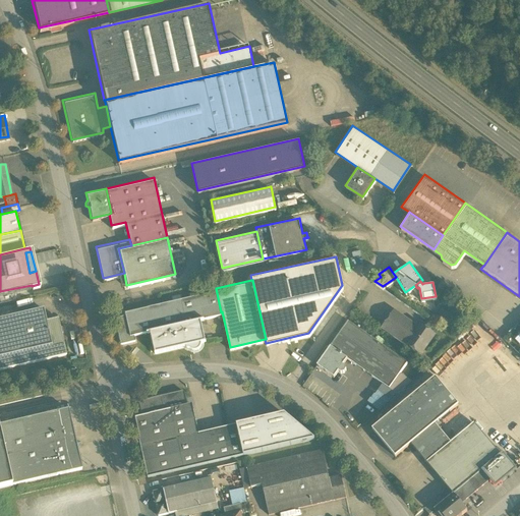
[(0,293),(32,286),(32,285),(0,291),(0,293)]
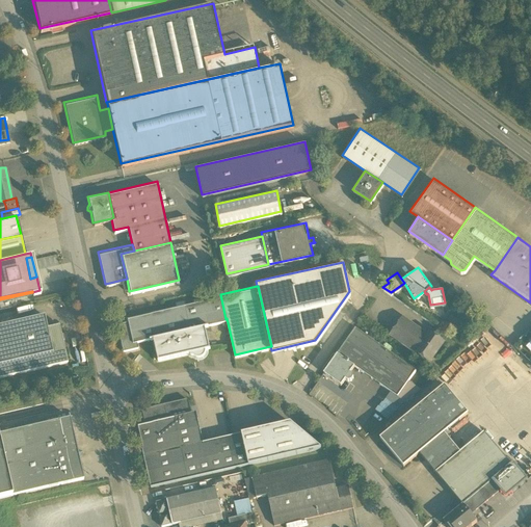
[(208,322),(226,319),(220,294),(126,316),(127,318),(115,321),(122,348),(137,344),(135,339),(150,336),(150,337),(153,336),(157,358),(189,350),(190,352),(193,352),(194,353),(200,354),(204,352),(205,347),(210,346),(205,324),(208,323),(208,322)]
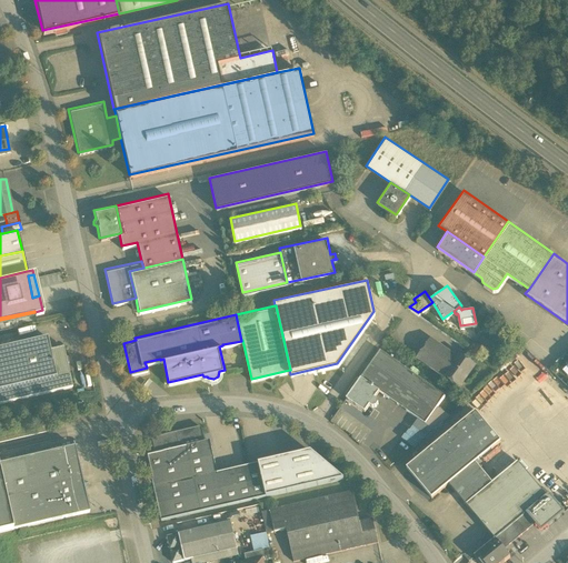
[(397,340),(412,351),(420,341),(405,330),(397,340)]
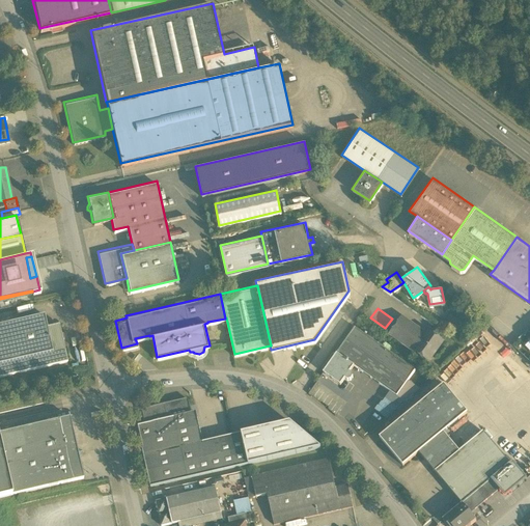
[(0,360),(51,349),(46,323),(43,311),(0,321),(0,360)]
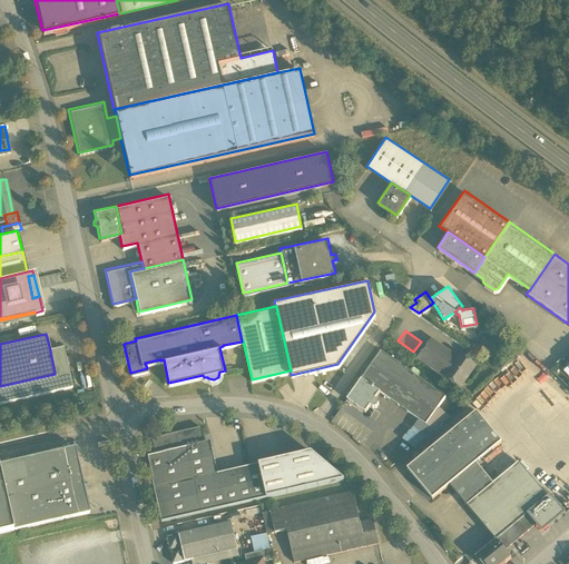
[(418,355),(444,374),(458,355),(431,336),(418,355)]
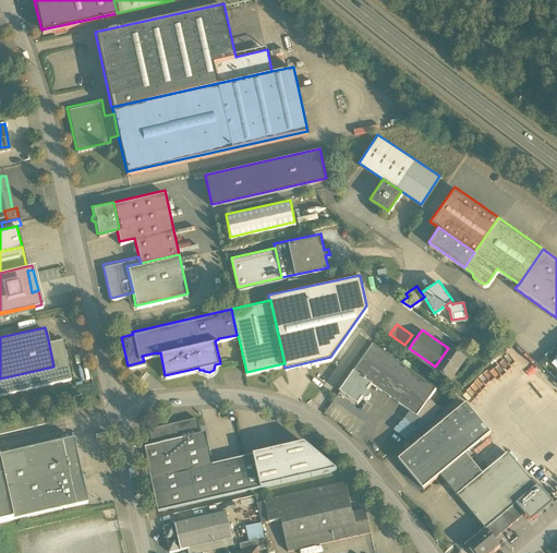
[(61,337),(48,339),(53,367),(0,379),(0,392),(70,376),(61,337)]
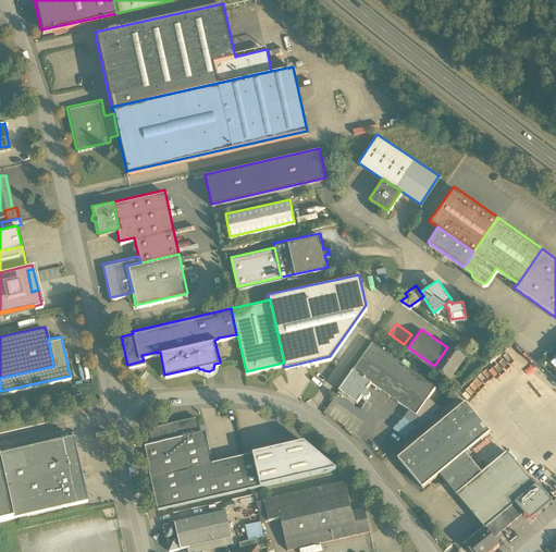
[(375,343),(385,350),(390,344),(380,338),(375,343)]
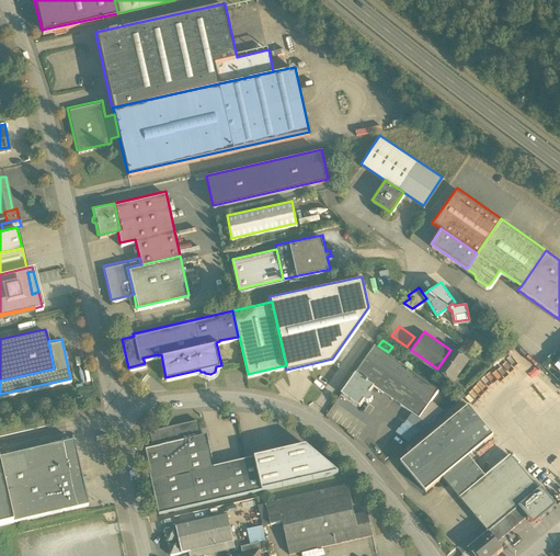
[(374,342),(355,370),(373,383),(390,395),(410,367),(388,352),(378,345),(374,342)]
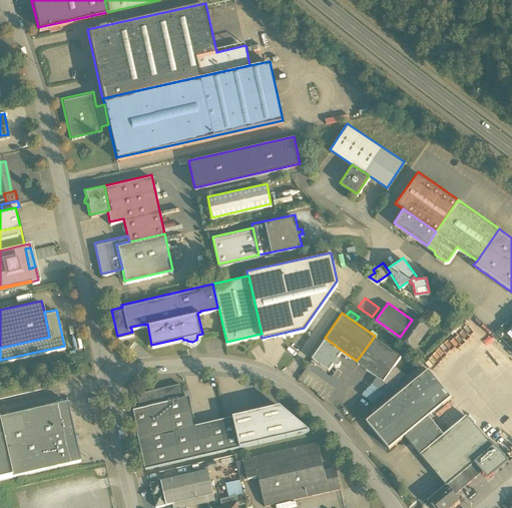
[(401,337),(413,345),(426,326),(414,317),(412,320),(400,337),(401,337)]
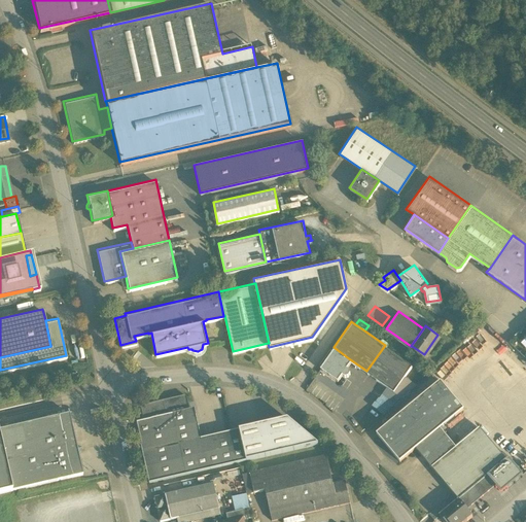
[(366,371),(393,388),(404,374),(411,362),(385,345),(366,371)]
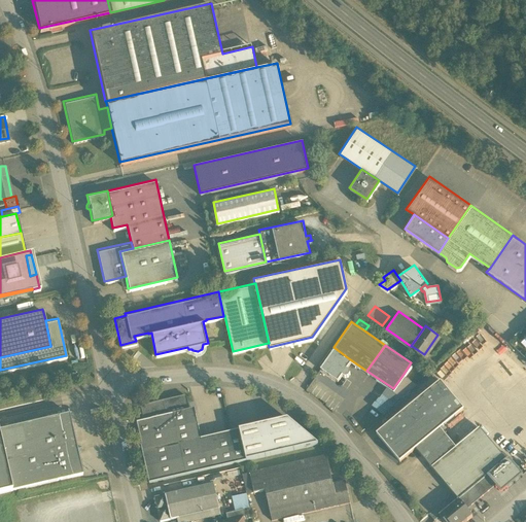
[(346,366),(350,359),(334,347),(320,367),(337,378),(342,372),(344,374),(347,373),(349,370),(349,367),(346,366)]
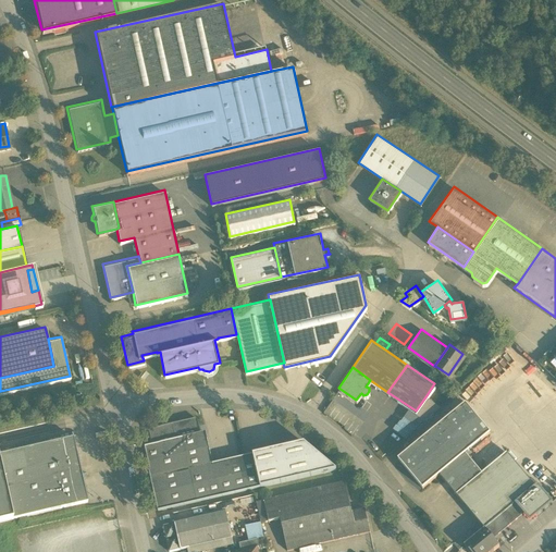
[(427,395),(416,411),(424,417),(439,403),(427,395)]
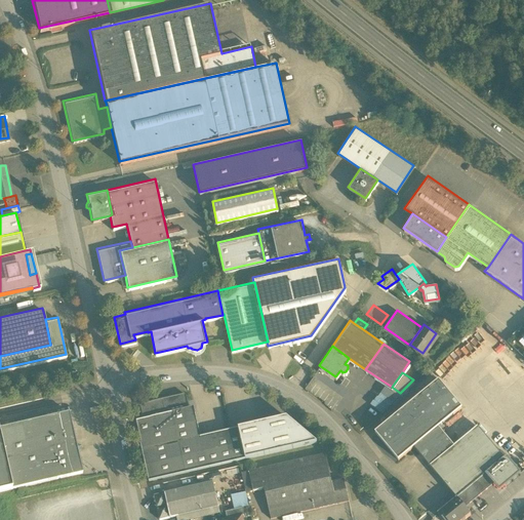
[(397,456),(413,443),(437,423),(460,403),(438,375),(374,429),(397,456)]
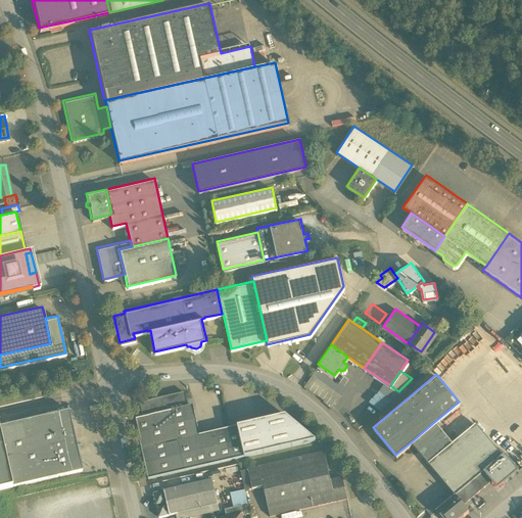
[(160,393),(160,394),(161,394),(164,408),(171,407),(186,403),(187,402),(184,389),(183,388),(160,393)]
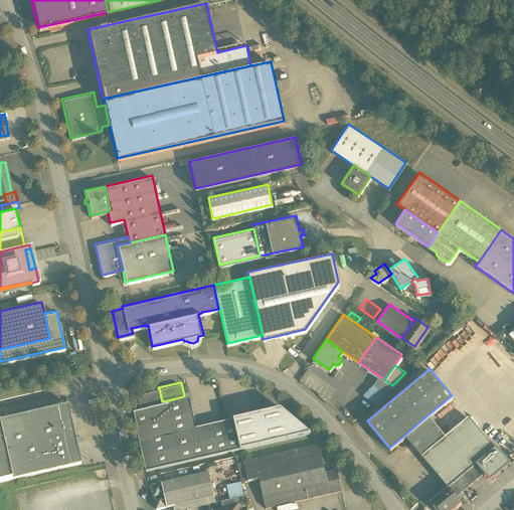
[(139,406),(162,401),(159,388),(158,388),(157,387),(137,392),(136,393),(139,406)]
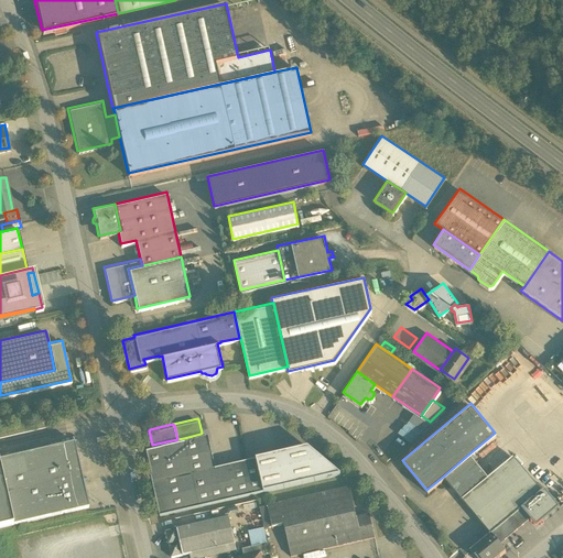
[(184,438),(191,470),(212,466),(210,462),(213,462),(207,436),(205,437),(202,435),(201,434),(184,438)]
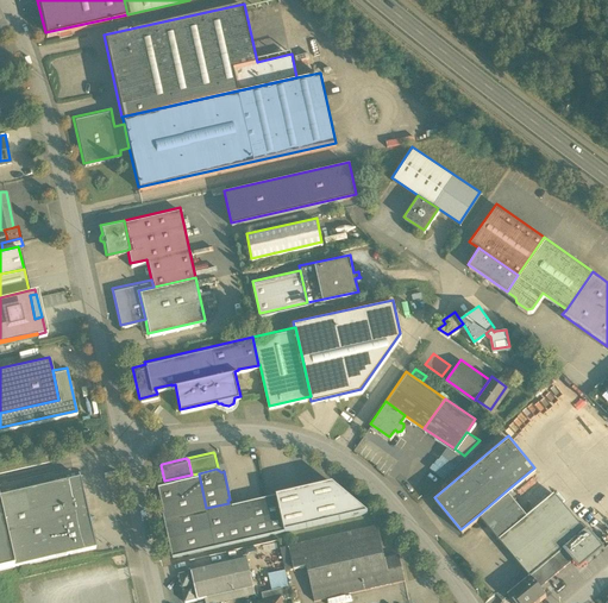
[(79,473),(0,491),(0,565),(12,563),(94,544),(88,517),(91,517),(93,513),(88,510),(87,512),(79,473)]
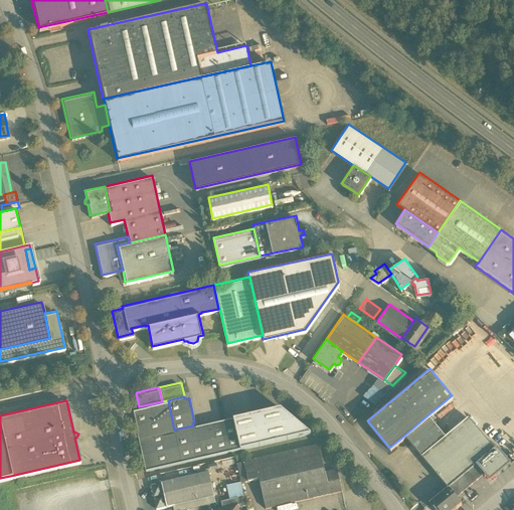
[(145,468),(181,460),(174,430),(168,400),(162,401),(139,406),(132,408),(145,468)]
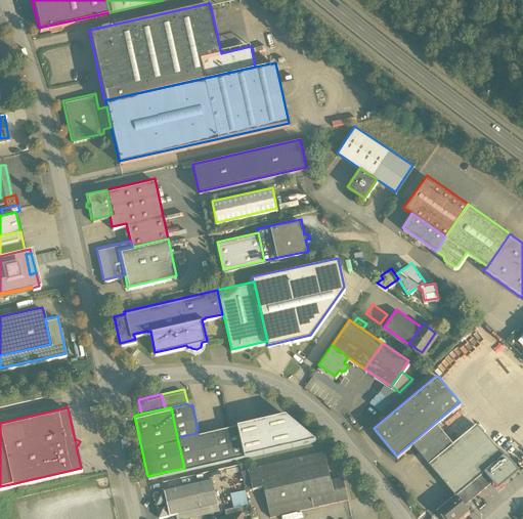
[(286,413),(237,424),(245,453),(315,438),(286,413)]
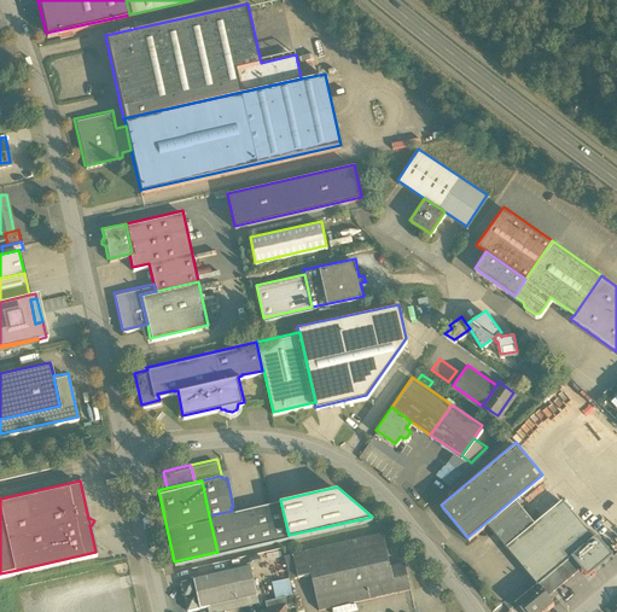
[(487,522),(505,545),(534,520),(514,497),(487,522)]
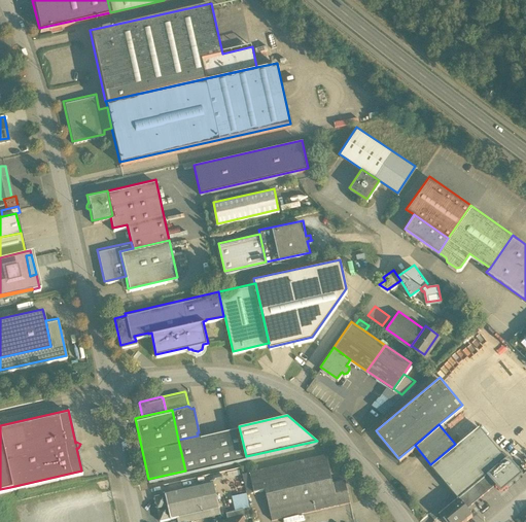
[(457,496),(474,483),(486,473),(505,456),(479,424),(455,444),(430,464),(457,496)]
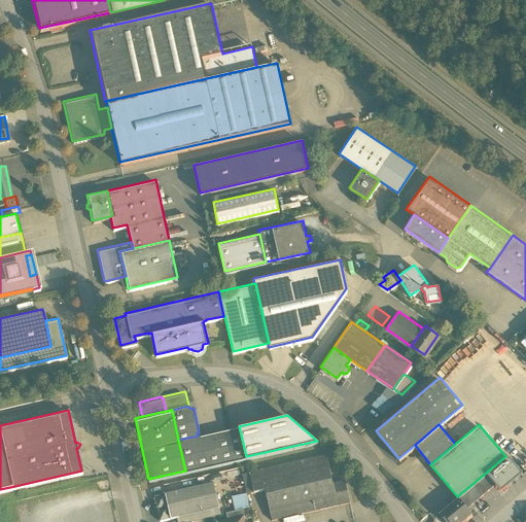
[(185,471),(246,456),(239,426),(200,435),(198,436),(178,440),(185,471)]
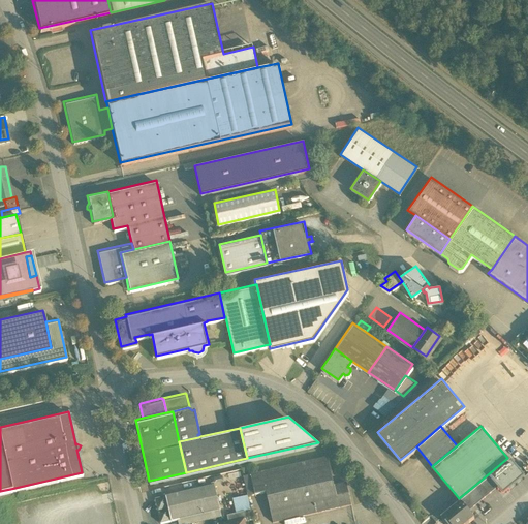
[(266,489),(272,519),(351,501),(346,479),(334,482),(328,454),(249,471),(254,491),(266,489)]
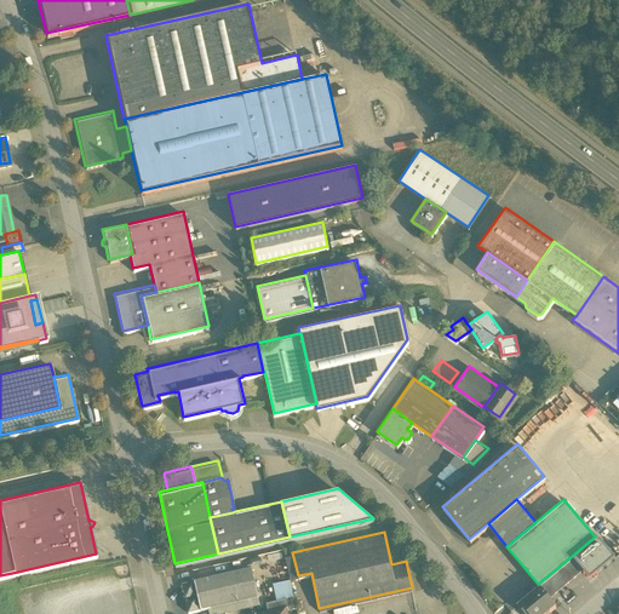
[(595,571),(614,554),(601,539),(599,541),(595,537),(572,556),(582,567),(584,569),(585,571),(592,572),(595,571)]
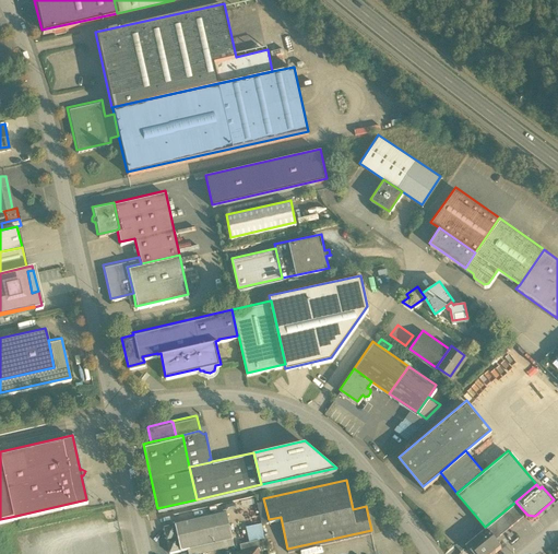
[(502,513),(510,522),(524,511),(515,502),(502,513)]
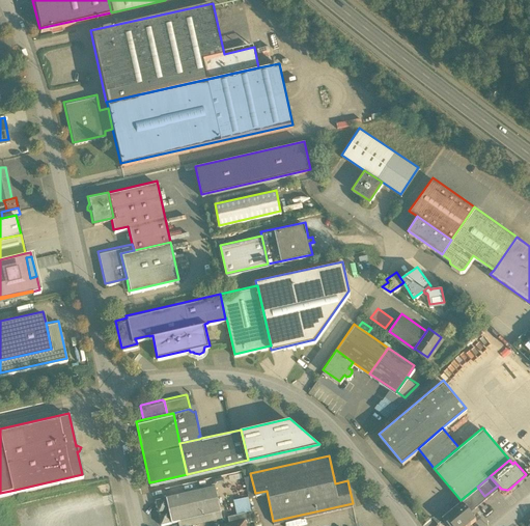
[(154,497),(160,522),(171,520),(220,508),(215,483),(166,495),(154,497)]
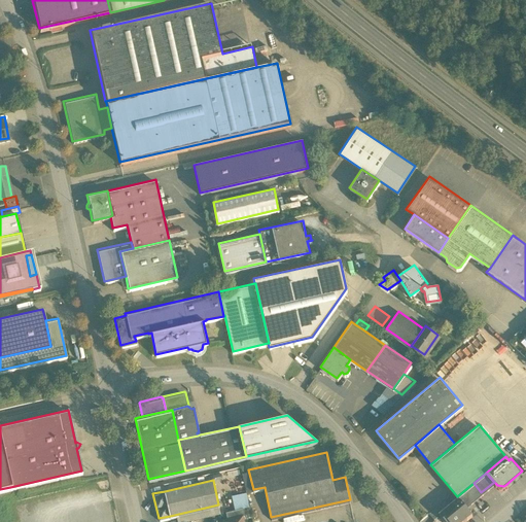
[(481,492),(474,483),(457,496),(463,503),(468,499),(470,501),(481,492)]
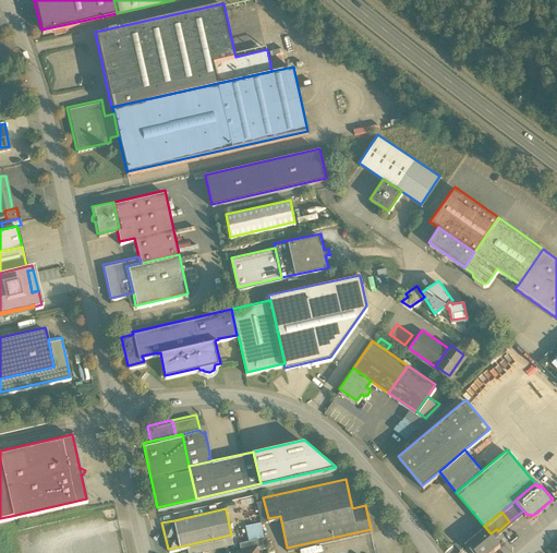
[(465,541),(475,532),(470,526),(452,540),(459,547),(464,542),(465,541)]
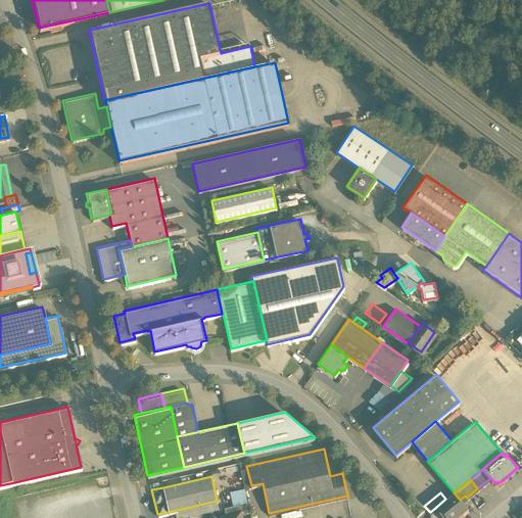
[(445,517),(456,517),(468,509),(462,502),(460,500),(454,492),(445,499),(436,507),(445,517)]
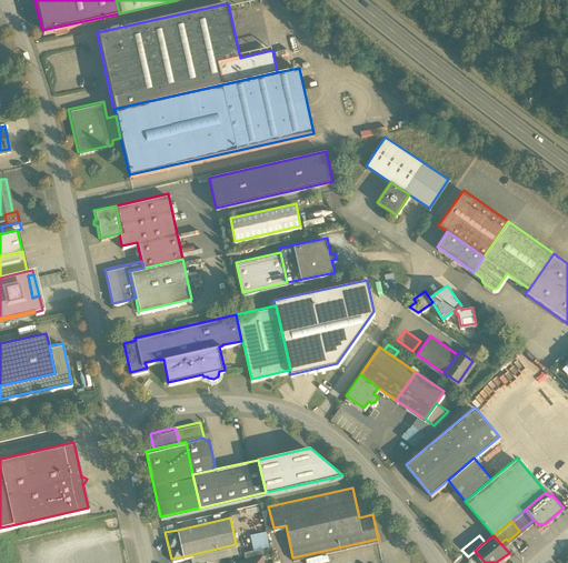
[(243,550),(246,559),(261,555),(261,556),(265,555),(263,551),(262,545),(243,550)]
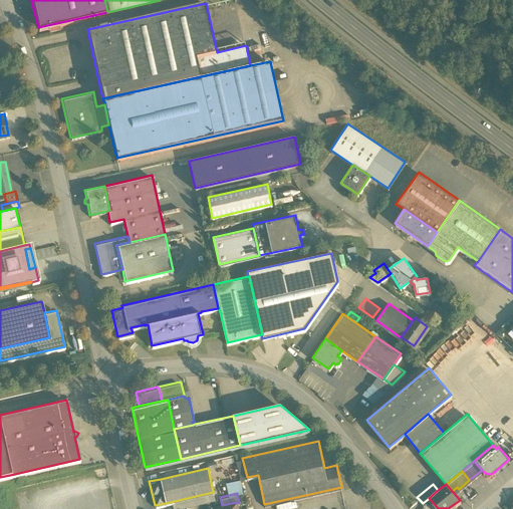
[(436,508),(438,508),(429,498),(428,499),(436,508)]
